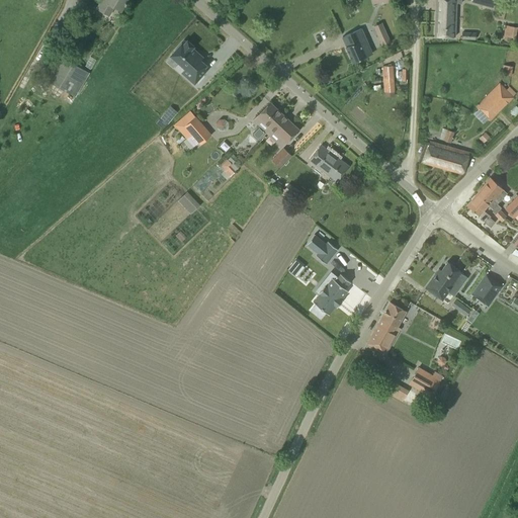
[(120,11),(125,0),(101,0),(96,9),(108,15),(113,7),(120,11)]
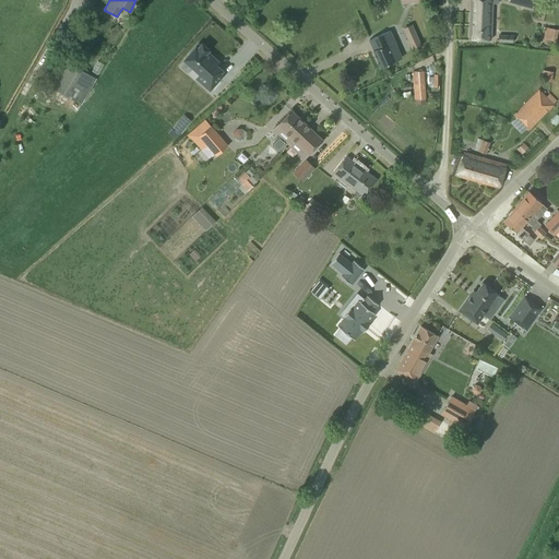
[(472,0),(470,36),(479,37),(490,38),(491,14),(491,7),(490,7),(490,2),(498,3),(498,0),(472,0)]
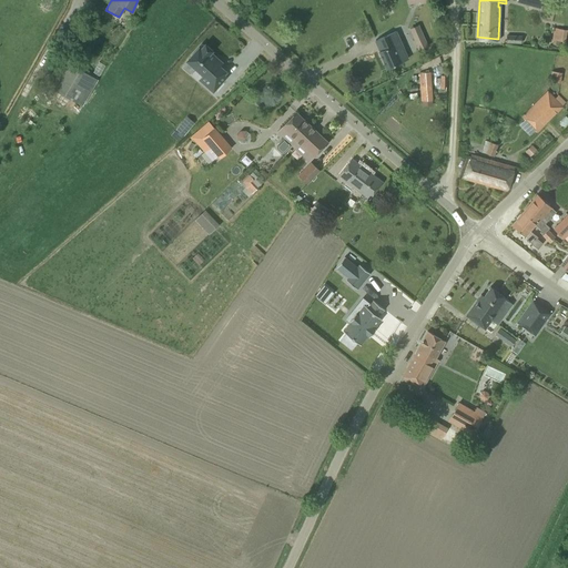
[(543,0),(517,0),(517,3),(540,9),(543,0)]
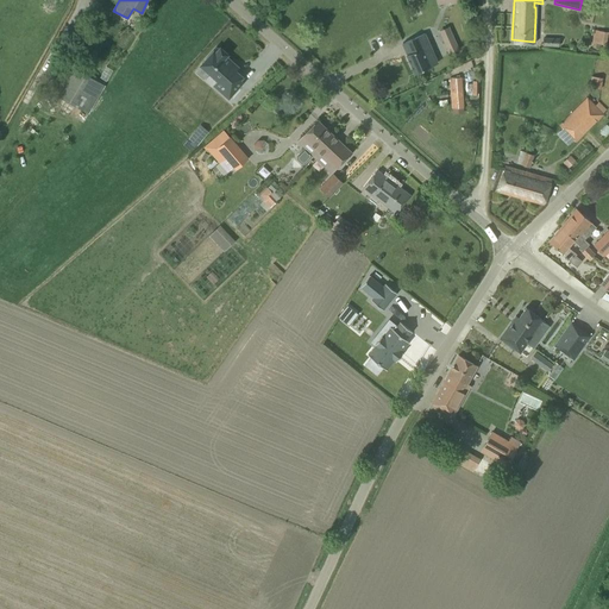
[(447,26),(438,30),(449,54),(457,50),(447,26)]
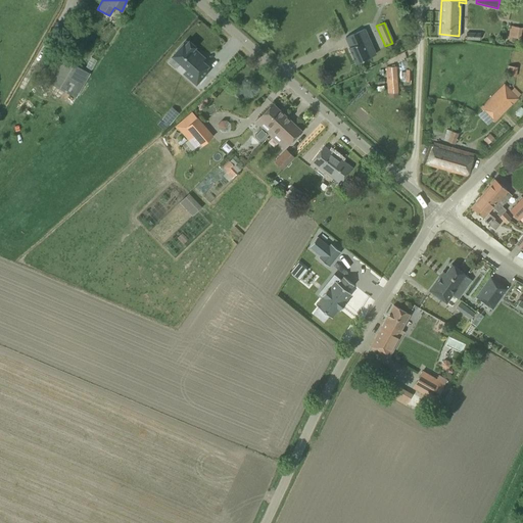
[(522,28),(510,26),(509,36),(509,40),(515,41),(516,38),(520,39),(522,28)]
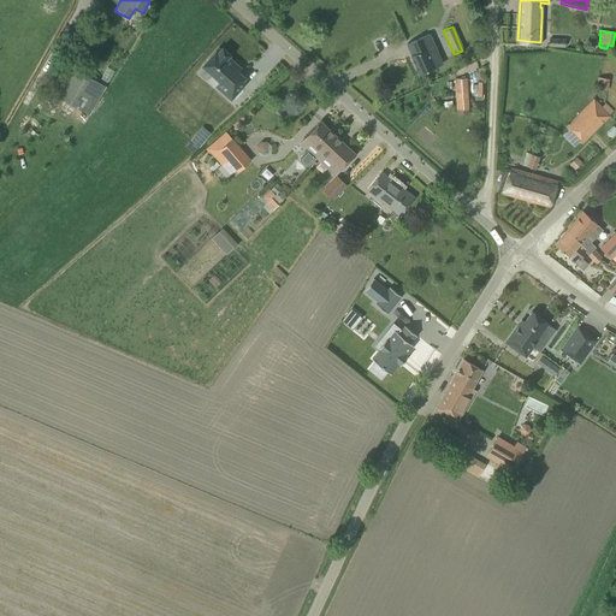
[(430,34),(407,45),(412,55),(419,73),(443,64),(438,54),(430,34)]
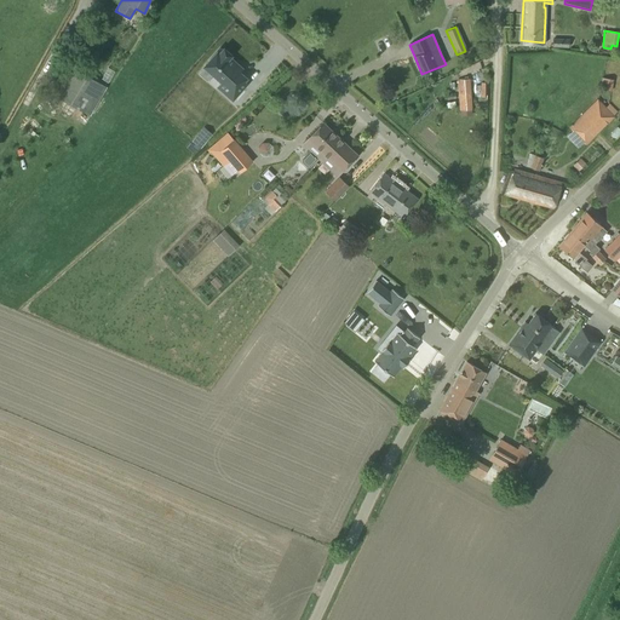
[(219,49),(208,61),(210,62),(217,69),(213,74),(222,81),(218,86),(233,99),(247,84),(244,80),(246,78),(239,72),(242,69),(239,65),(237,67),(235,65),(236,64),(229,57),(231,55),(224,49),(222,51),(219,49)]
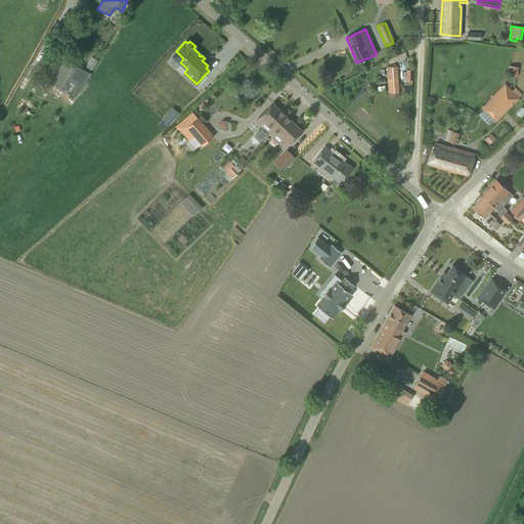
[(43,68),(40,74),(44,76),(43,79),(76,97),(90,74),(56,54),(47,70),(43,68)]
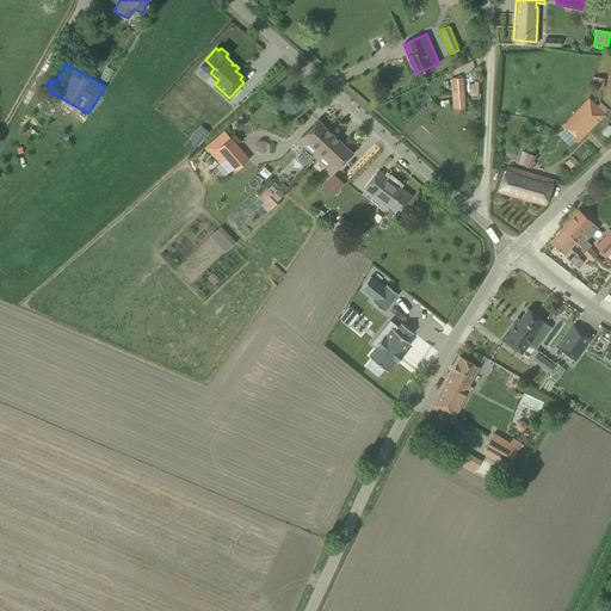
[(602,90),(604,78),(593,76),(592,88),(602,90)]
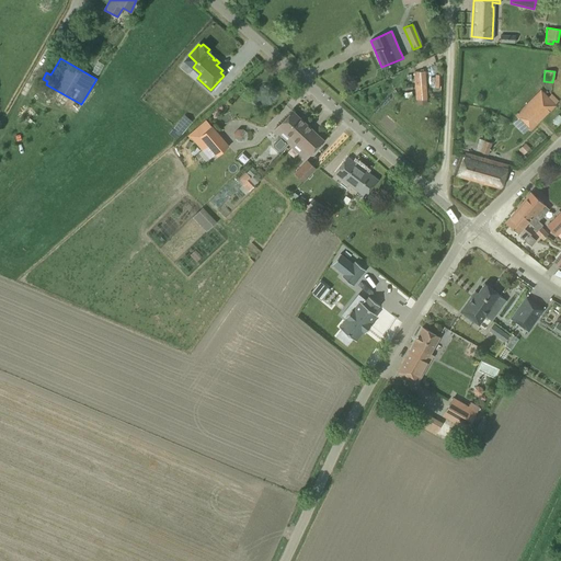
[(426,104),(423,71),(414,72),(416,100),(416,105),(426,104)]
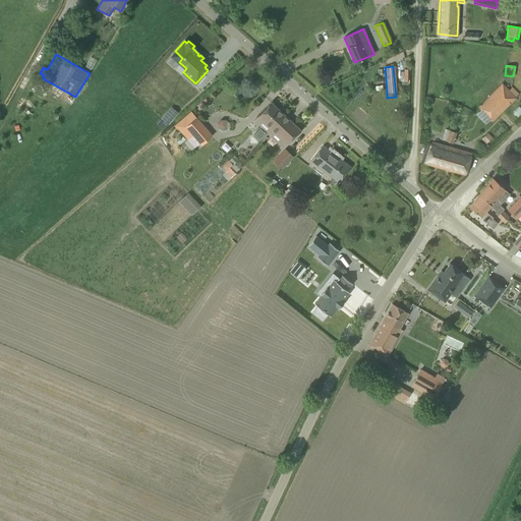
[(503,83),(491,95),(505,108),(518,95),(511,89),(509,91),(503,83)]
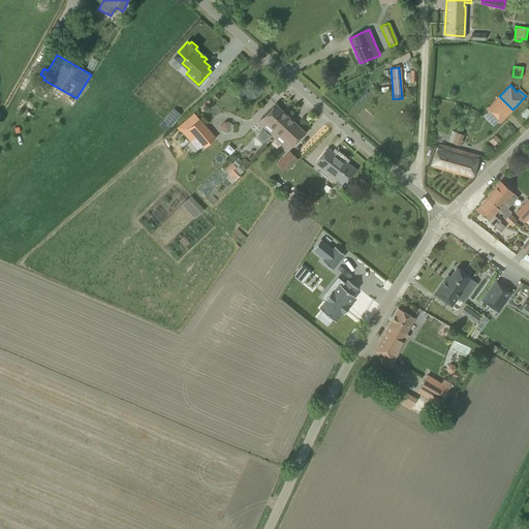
[(492,103),(487,109),(492,115),(499,122),(505,117),(512,110),(499,96),(492,103)]
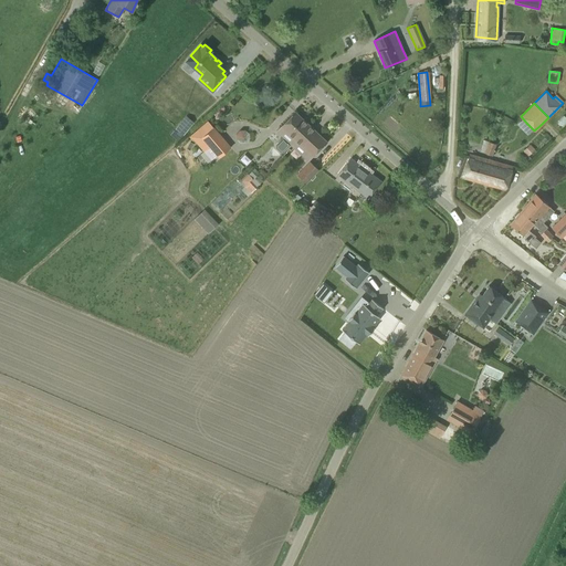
[(284,153),(291,145),(307,160),(326,142),(294,112),(276,130),(281,135),(279,137),(279,138),(280,139),(275,145),(275,148),(280,153),(284,153)]
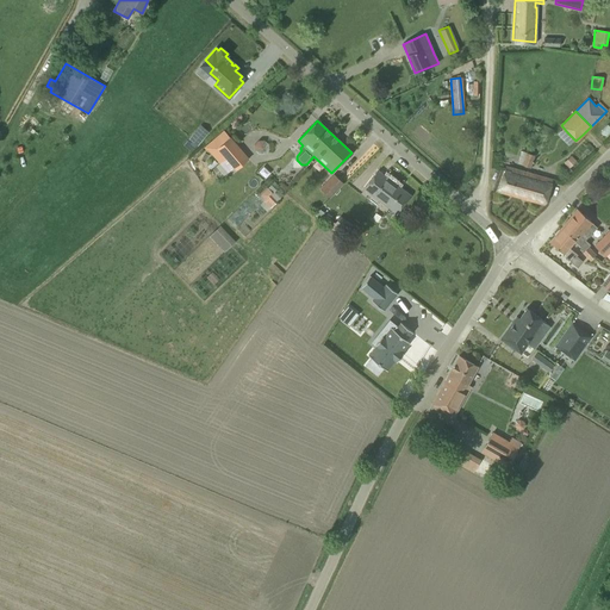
[(200,125),(190,138),(197,144),(207,132),(200,125)]
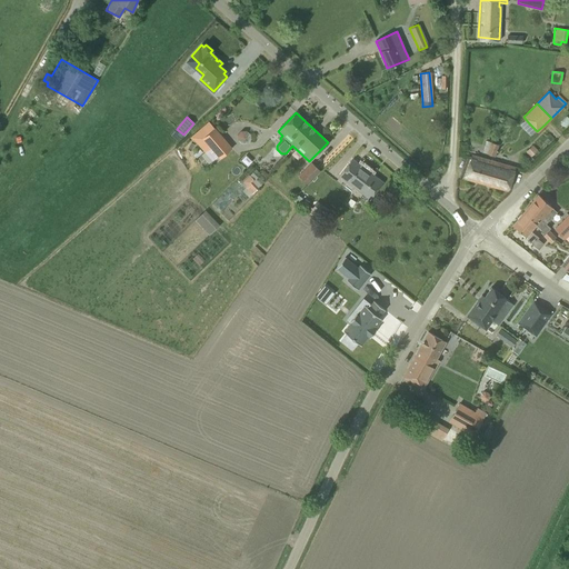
[(232,148),(215,128),(209,121),(190,137),(192,140),(193,139),(205,152),(200,156),(208,165),(218,157),(219,158),(232,148)]
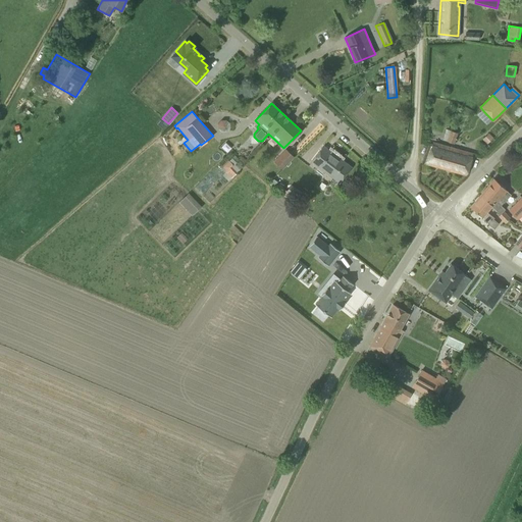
[(451,131),(448,141),(453,143),(457,133),(451,131)]
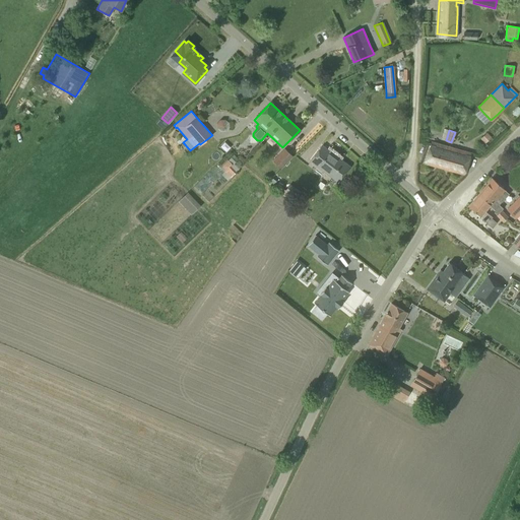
[(431,143),(424,163),(464,174),(470,152),(437,143),(437,145),(431,143)]
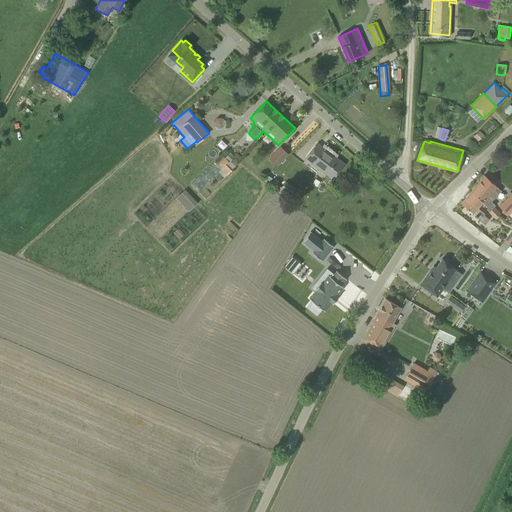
[(333,178),(344,164),(317,143),(305,158),(333,178)]
